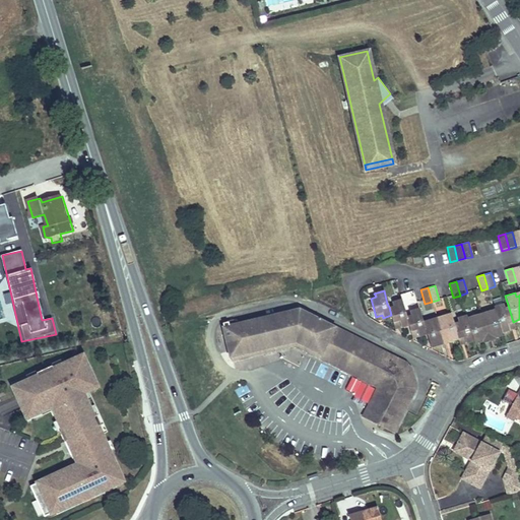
[(389,307),(391,315),(394,325),(400,324),(401,326),(408,324),(406,316),(404,312),(400,299),(391,303),(392,306),(389,307)]
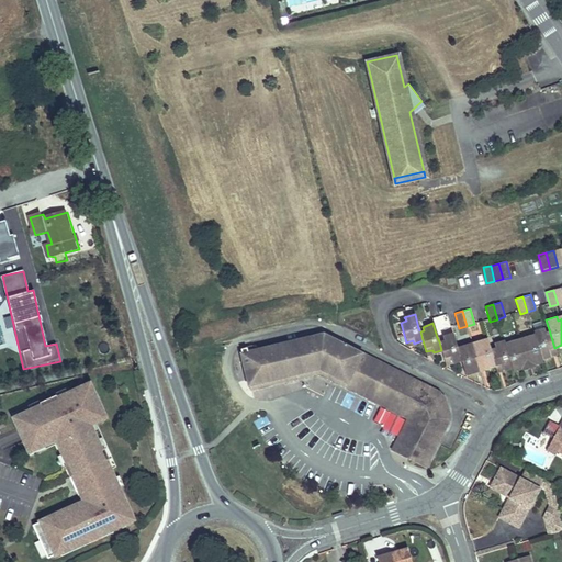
[(532,330),(534,335),(541,360),(551,357),(550,353),(555,352),(554,348),(549,329),(544,330),(543,327),(532,330)]
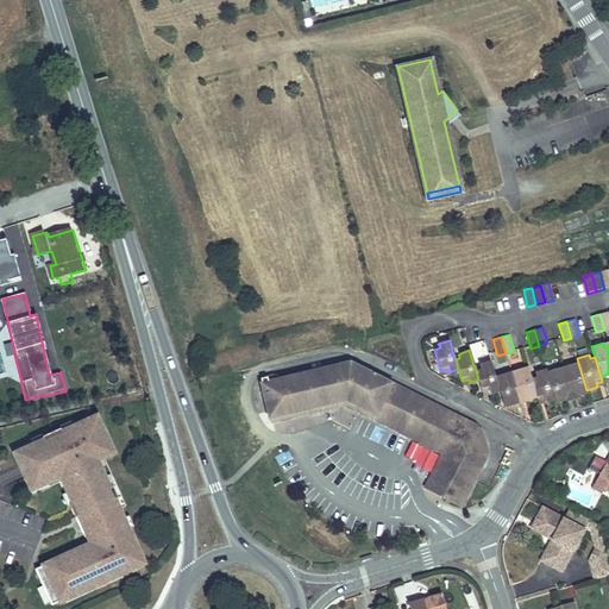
[(481,369),(476,370),(478,380),(482,391),(489,389),(489,391),(500,389),(495,376),(490,360),(479,364),(481,369)]
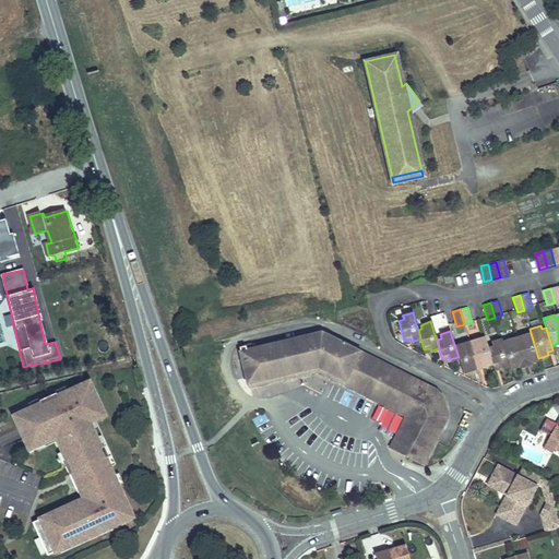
[(523,340),(518,342),(524,361),(528,360),(530,364),(539,360),(538,358),(531,333),(521,335),(523,340)]
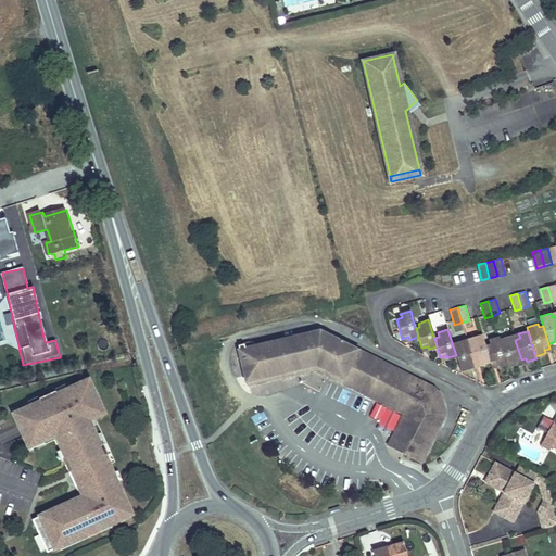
[(244,382),(314,366),(409,413),(392,449),(419,463),(443,415),(434,391),(317,333),(249,350),(248,345),(236,348),(244,382)]
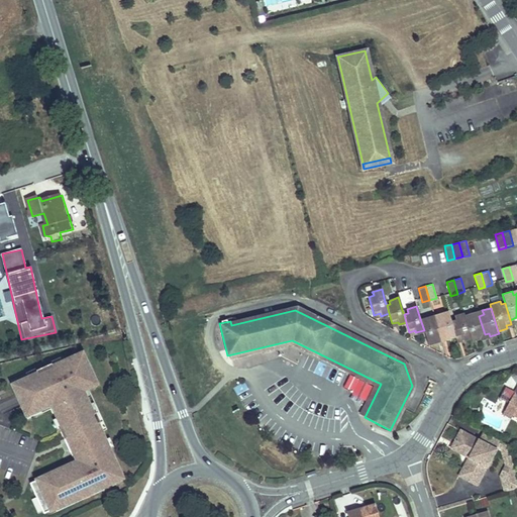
[(438,318),(435,319),(440,336),(444,334),(445,340),(455,337),(450,321),(449,317),(447,311),(437,314),(438,318)]
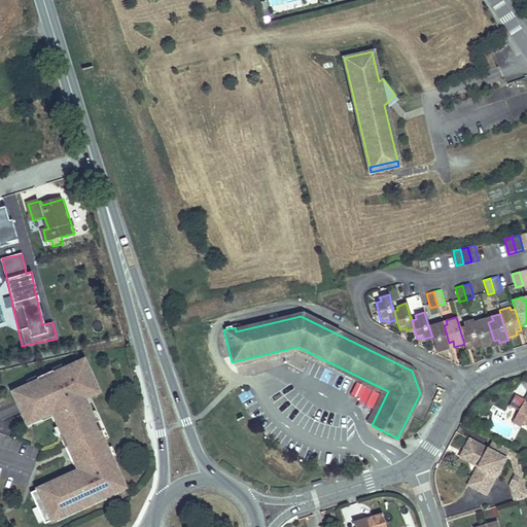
[(463,325),(459,327),(464,344),(465,345),(470,343),(472,348),(481,346),(472,322),(472,319),(463,321),(463,325)]
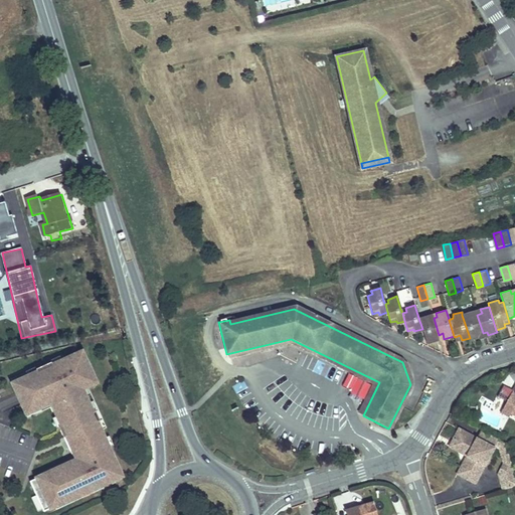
[(470,338),(471,341),(480,338),(479,334),(483,333),(477,315),(473,316),(472,312),(462,315),(470,338)]
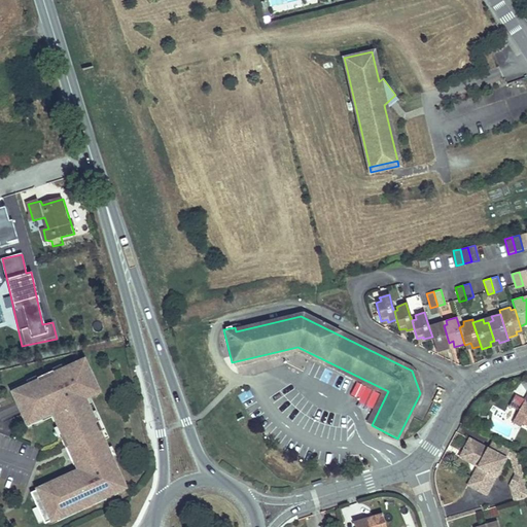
[(432,337),(436,353),(447,350),(445,344),(449,343),(444,325),(440,326),(438,322),(428,325),(432,337)]
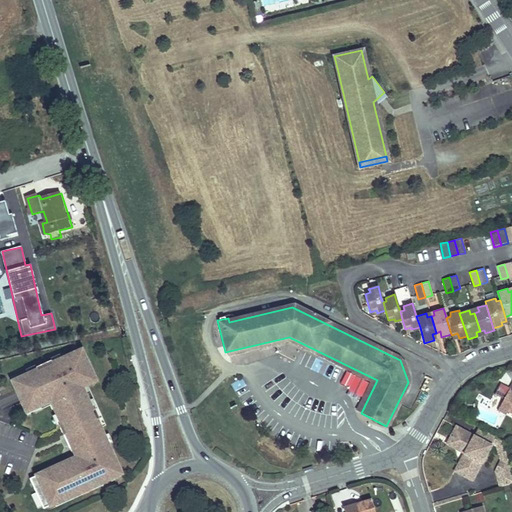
[(356,411),(361,413),(377,380),(289,337),(225,352),(226,358),(286,343),(291,343),(368,381),(369,385),(356,411)]
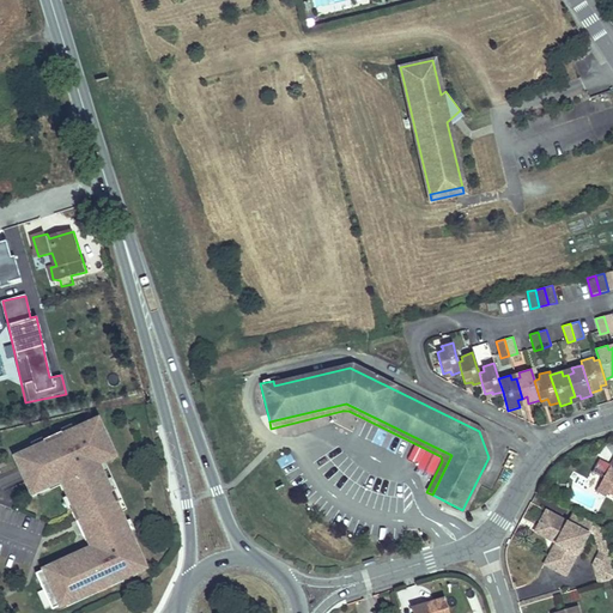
[(78,426),(22,451),(42,498),(67,486),(70,491),(73,490),(82,509),(78,510),(95,546),(55,564),(58,568),(43,574),(59,610),(72,604),(73,608),(144,577),(143,572),(151,569),(127,514),(134,511),(113,461),(119,459),(109,437),(113,436),(105,422),(80,432),(78,426)]
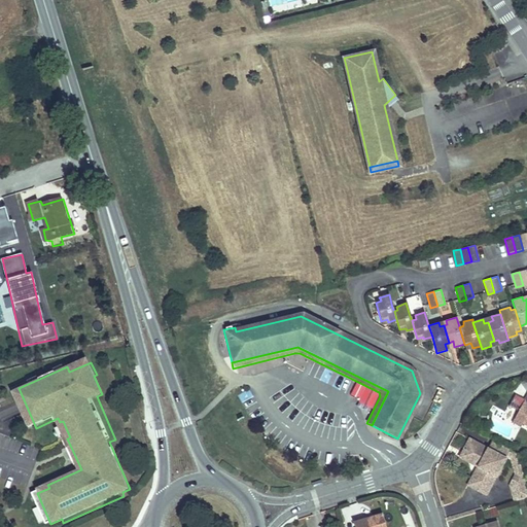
[(526,395),(525,394),(513,417),(521,421),(519,424),(526,428),(526,395)]
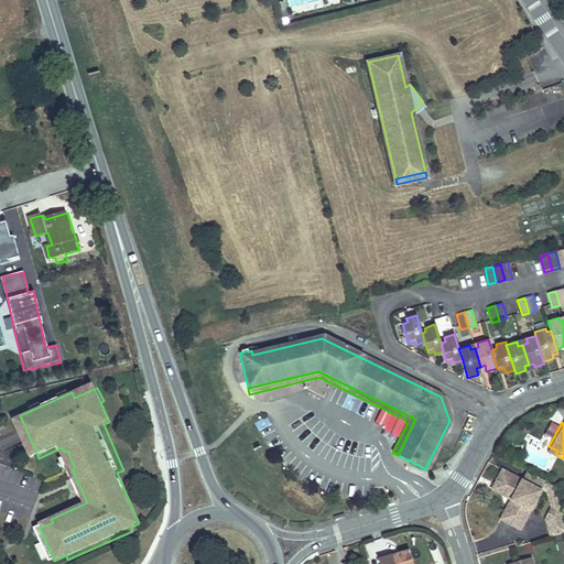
[(557,451),(549,446),(545,453),(553,458),(555,454),(557,451)]
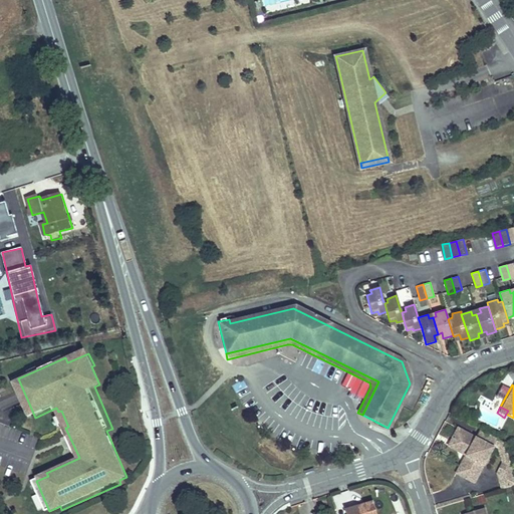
[(497,441),(479,431),(475,438),(457,429),(450,442),(467,452),(465,456),(470,458),(460,476),(474,483),(497,441)]
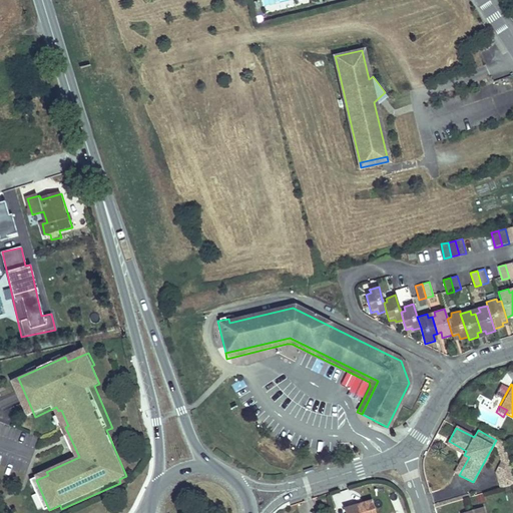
[(466,451),(449,441),(447,445),(464,455),(466,451)]
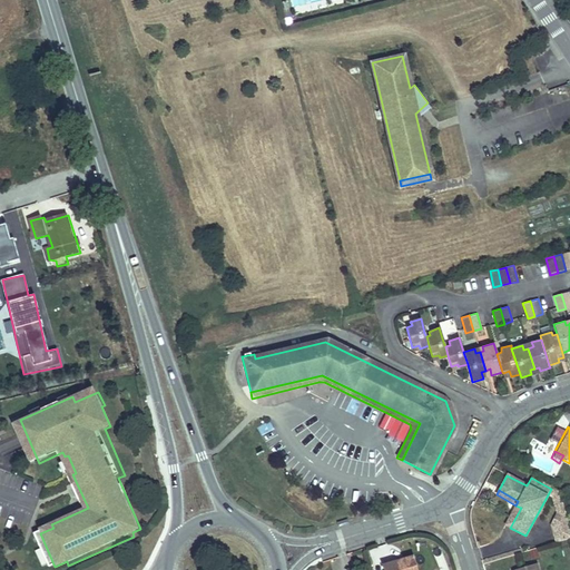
[(510,528),(521,508),(516,505),(505,526),(510,528)]
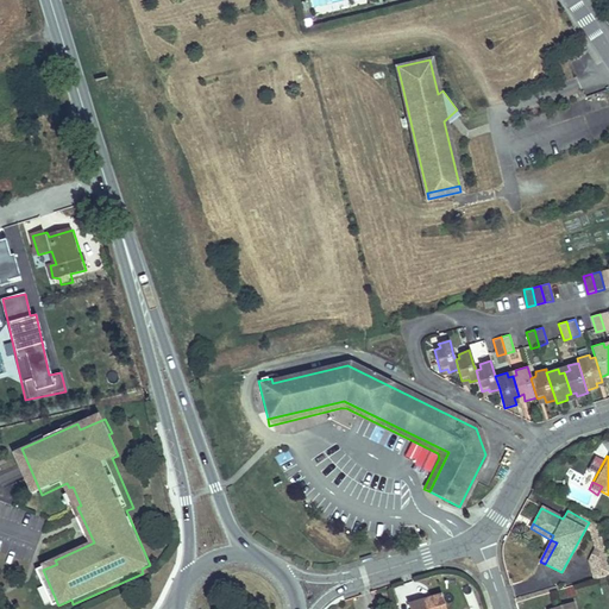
[(608,564),(607,554),(588,559),(592,581),(608,576),(608,564)]
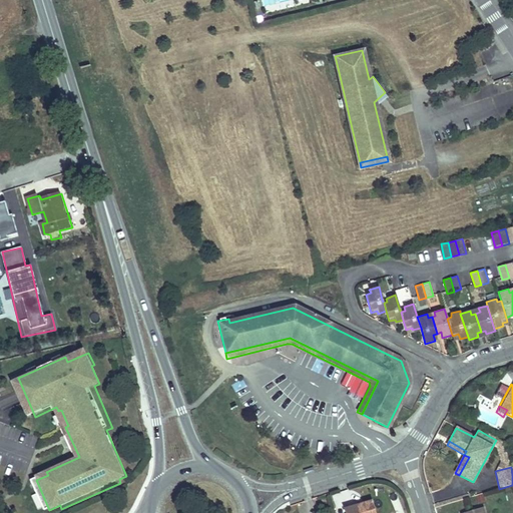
[(375,512),(371,500),(344,509),(344,512),(375,512)]
